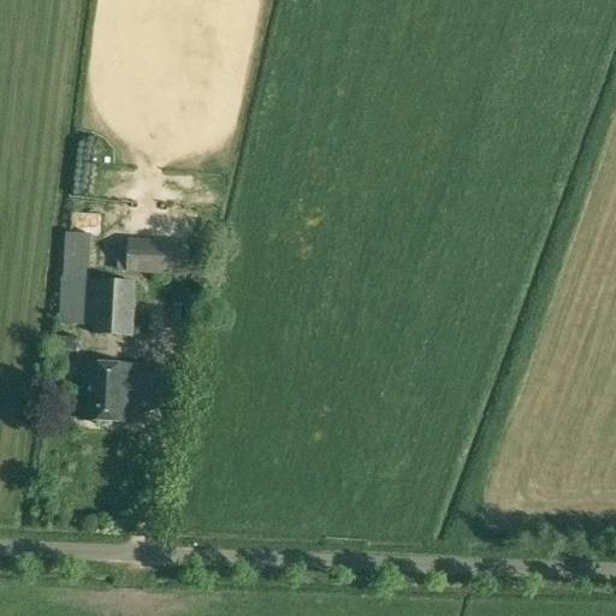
[(86,277),(87,227),(61,227),(61,277),(86,277)]
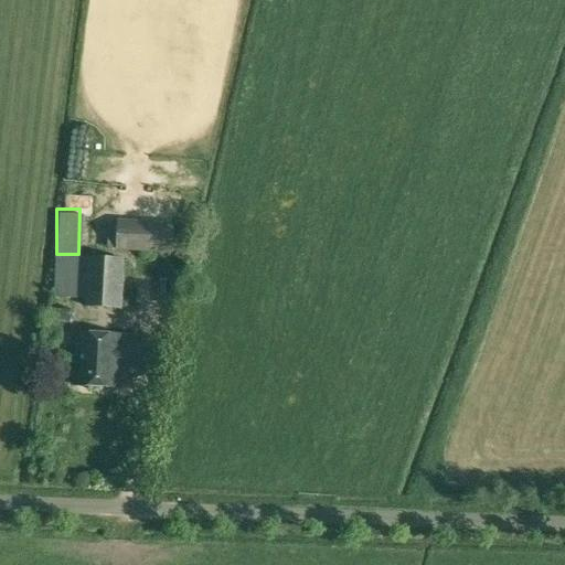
[(174,223),(118,221),(117,251),(173,253),(174,223)]
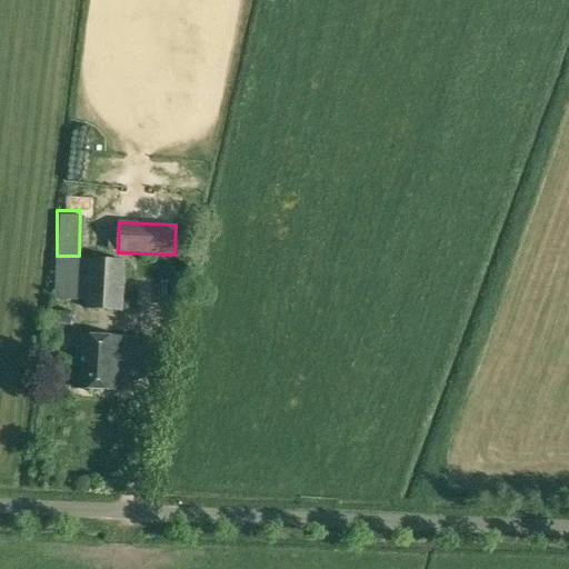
[(55,298),(86,300),(88,259),(81,258),(58,257),(57,257),(55,298)]
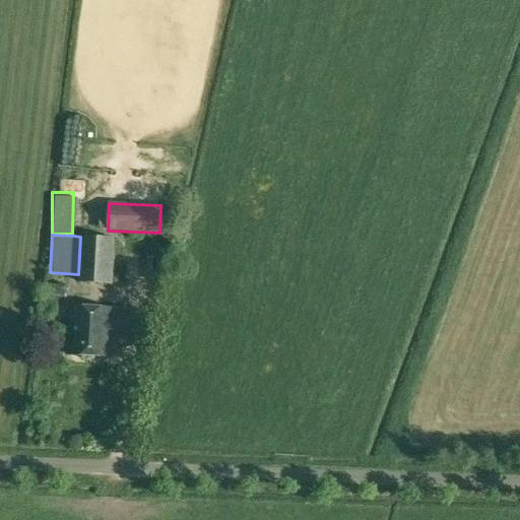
[(80,237),(78,274),(78,281),(112,283),(114,238),(80,236),(80,237)]
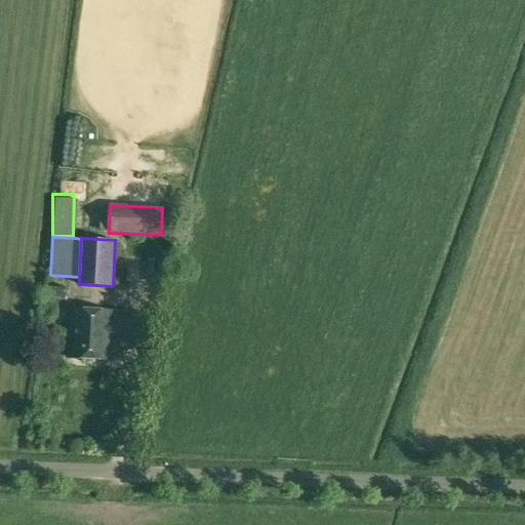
[(138,338),(139,312),(72,309),(69,357),(111,359),(112,336),(138,338)]
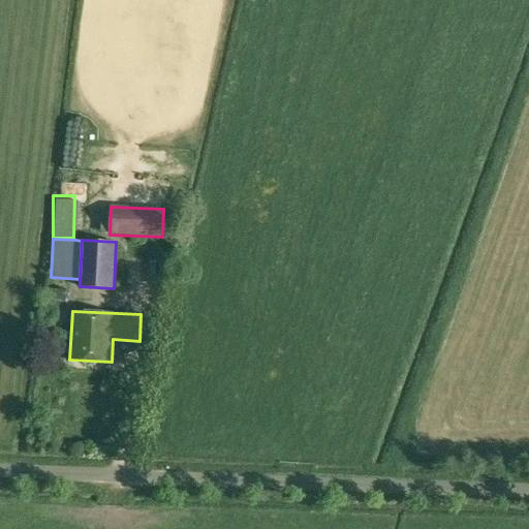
All buildings are outlined.
